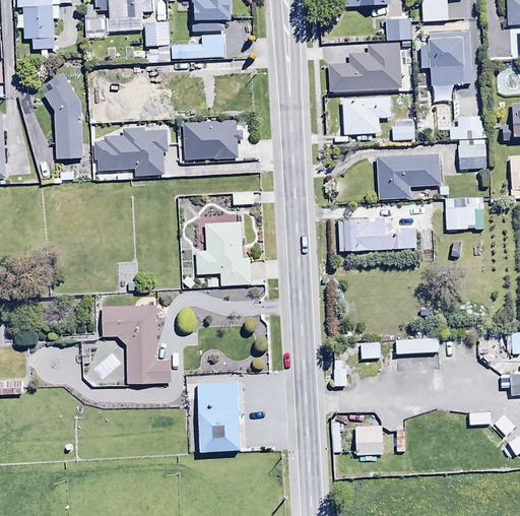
[(17,0),(18,6),(22,6),(23,11),(14,12),(15,27),(23,27),(24,39),(34,38),(34,48),(42,48),(42,53),(47,53),(47,48),(57,47),(54,3),(73,2),(73,0),(17,0)]
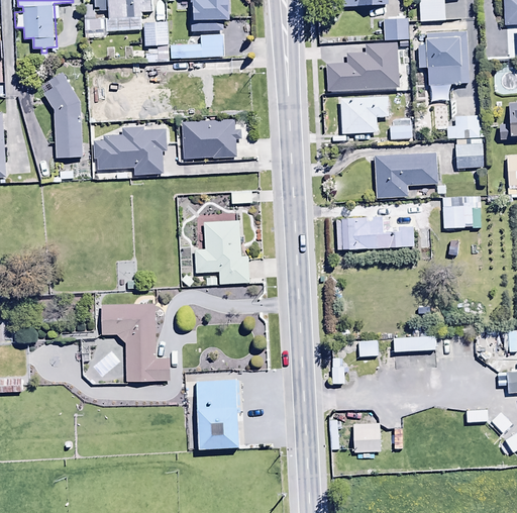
[(95,0),(95,2),(84,2),(85,29),(95,28),(95,33),(106,33),(106,29),(142,27),(141,11),(152,10),(151,0),(95,0)]
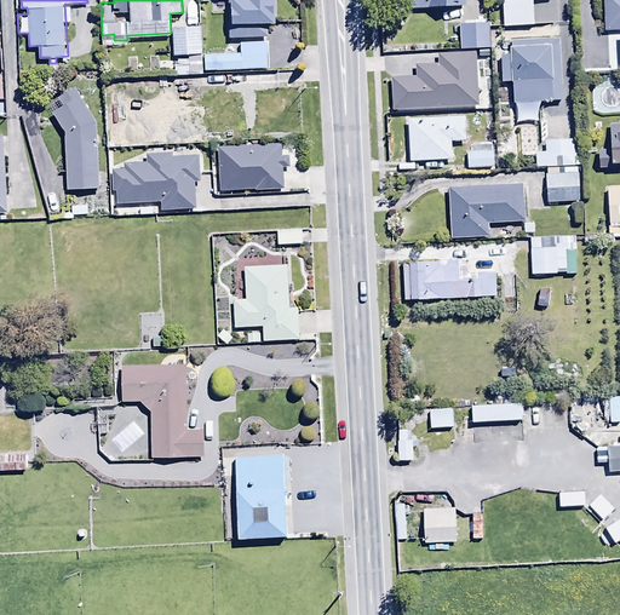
[(240,38),(241,52),(205,52),(206,68),(267,68),(267,23),(277,23),(277,0),(230,0),(230,7),(228,7),(229,38),(240,38)]
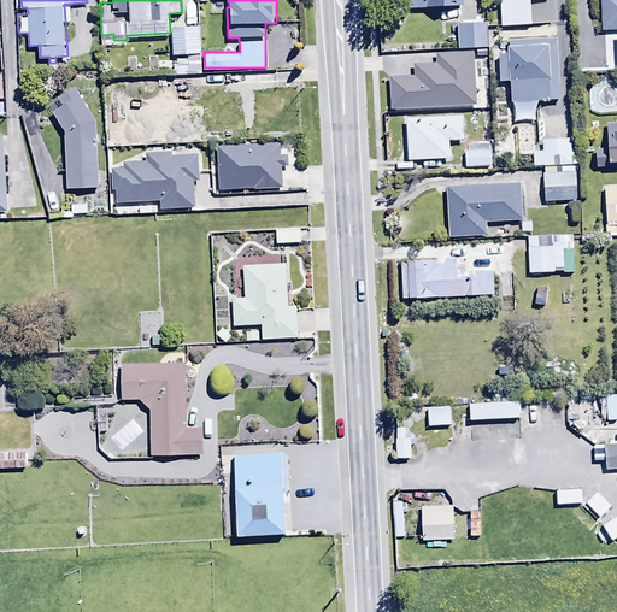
[(500,0),(500,25),(530,24),(530,0),(500,0)]
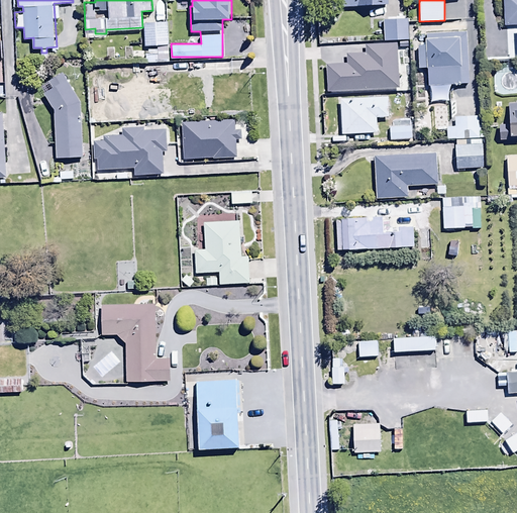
[(501,0),(503,24),(516,23),(516,27),(516,28),(516,55),(516,54),(516,0),(501,0)]
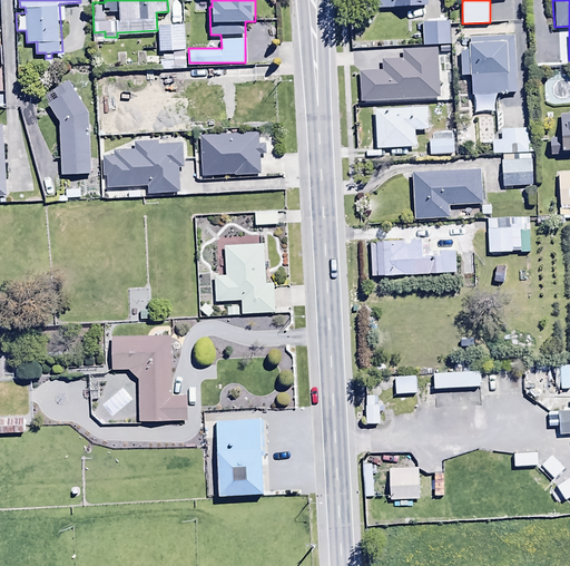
[(422,21),(422,44),(450,42),(449,20),(422,21)]
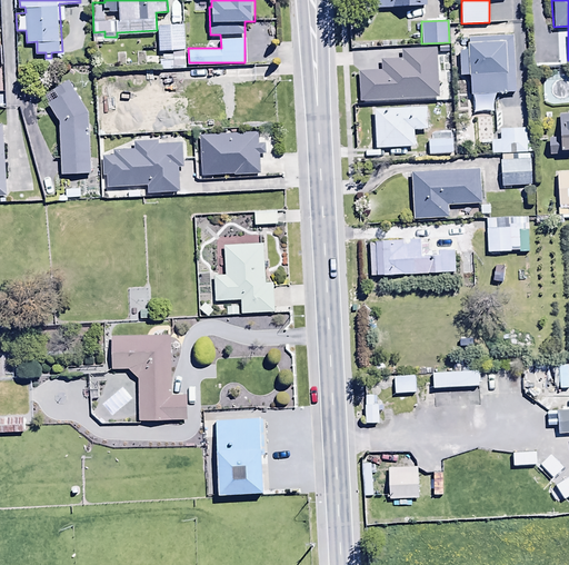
[(185,22),(159,23),(160,50),(173,49),(173,62),(187,61),(185,22)]
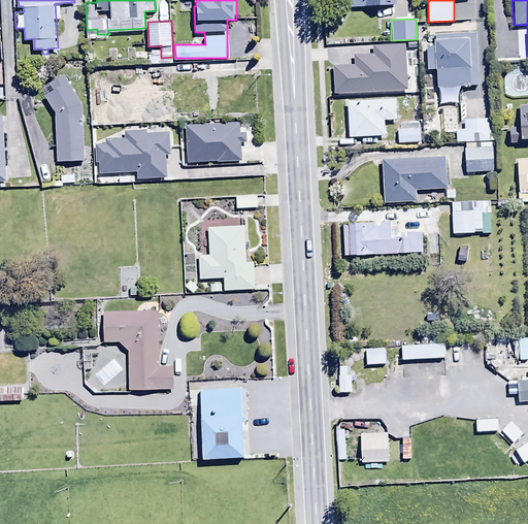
[(476,30),(433,33),(434,45),(425,46),(427,68),(435,68),(435,87),(437,87),(438,103),(460,102),(459,86),(479,85),(476,30)]
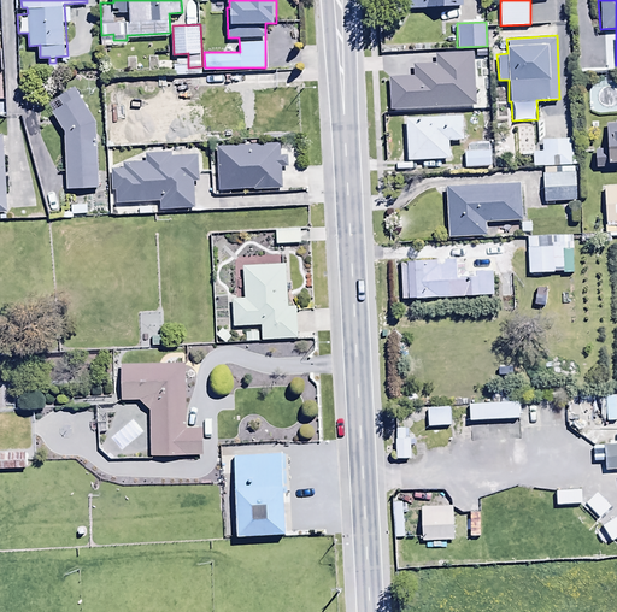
[(391,77),(393,103),(472,96),(470,53),(446,54),(447,65),(440,66),(440,63),(417,65),(418,75),(391,77)]
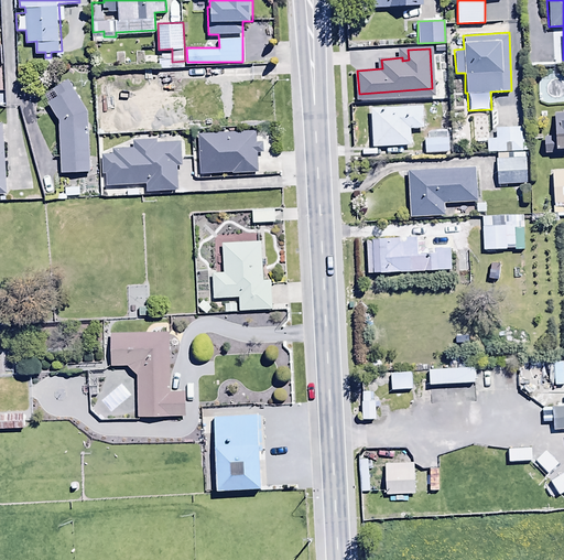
[(95,70),(95,77),(127,77),(127,68),(95,70)]
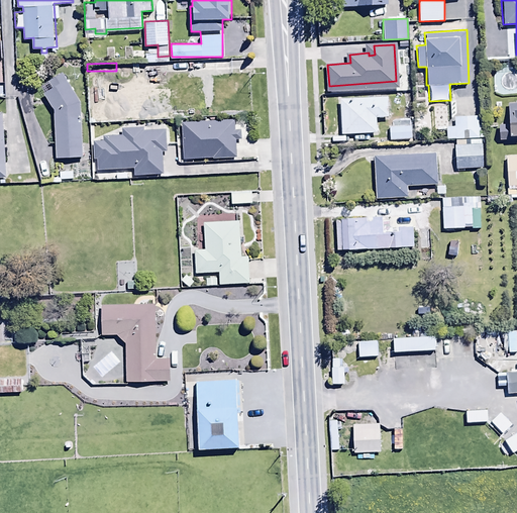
[(126,89),(107,89),(107,92),(91,93),(92,115),(147,114),(146,88),(139,89),(138,65),(126,65),(126,89)]
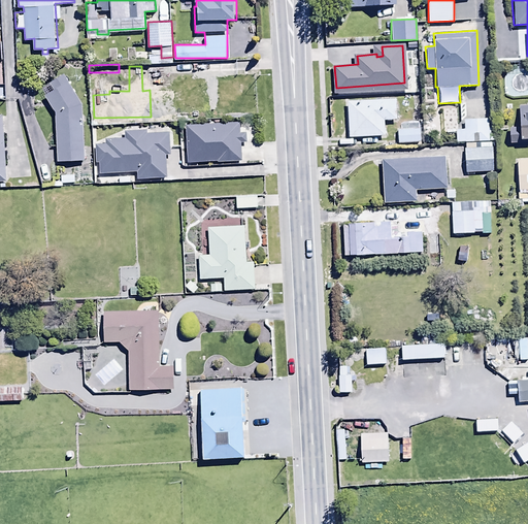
[(54,88),(45,94),(57,111),(58,159),(84,159),(83,101),(63,74),(51,84),(54,88)]
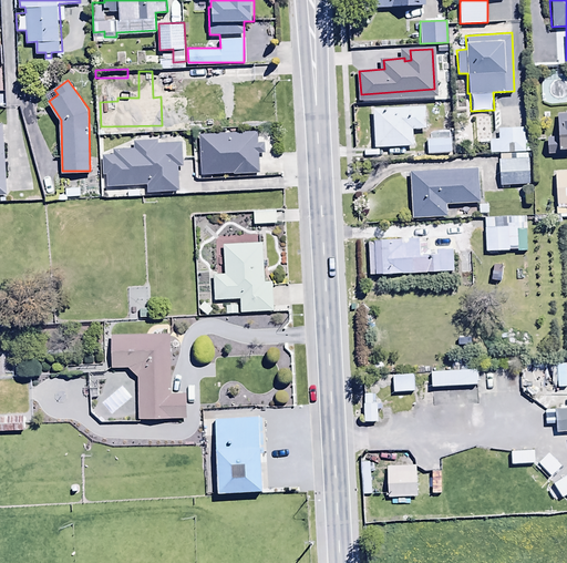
[(424,105),(373,106),(374,144),(412,144),(412,129),(425,129),(424,105)]
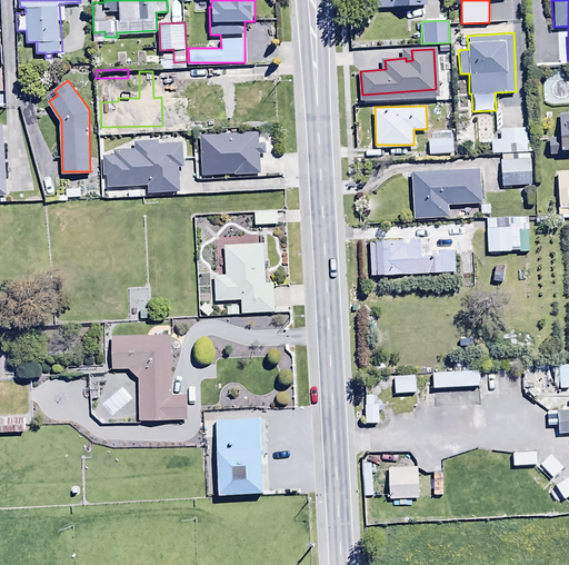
[(448,106),(433,106),(435,129),(449,129),(448,106)]
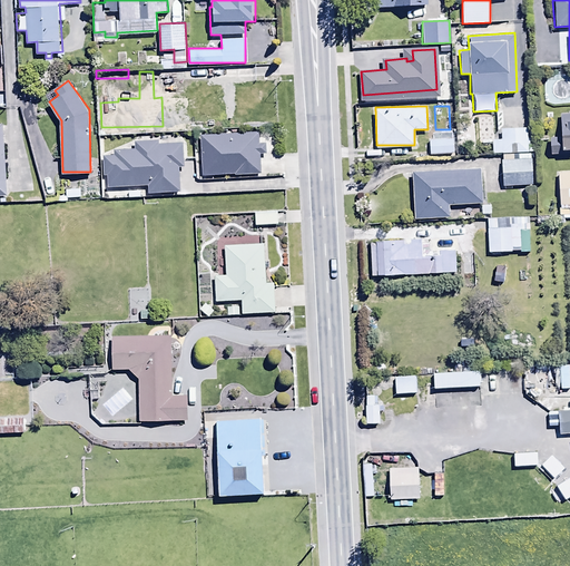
[(569,111),(559,113),(560,135),(550,135),(550,153),(569,152),(569,111)]
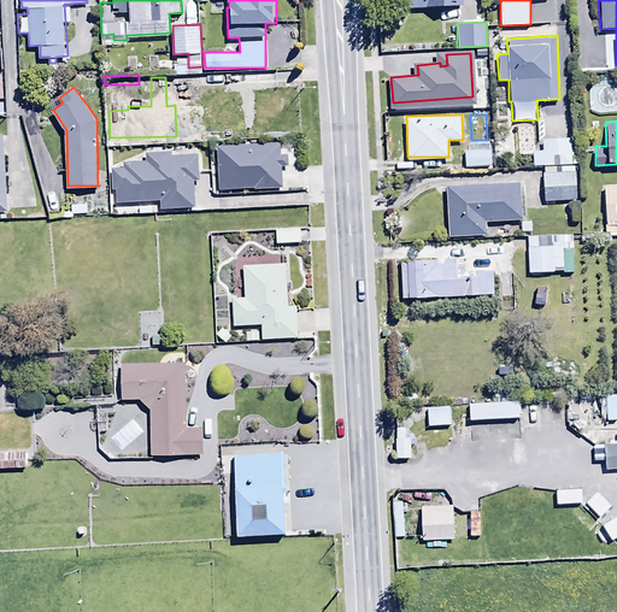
[(544,171),(541,171),(542,199),(575,198),(574,136),(541,137),(541,149),(533,149),(533,165),(544,165),(544,171)]
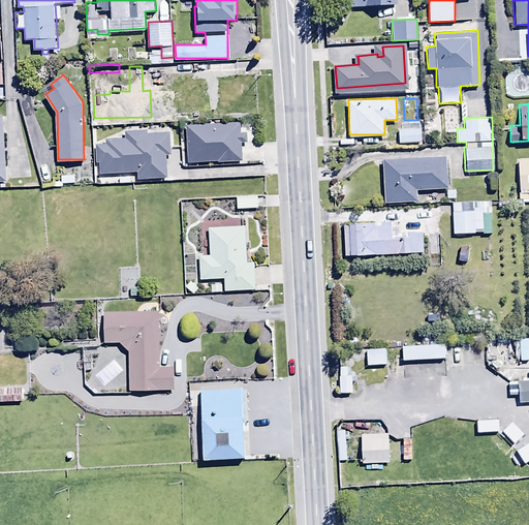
[(240,123),(186,125),(187,162),(242,160),(242,140),(247,140),(246,132),(240,132),(240,123)]
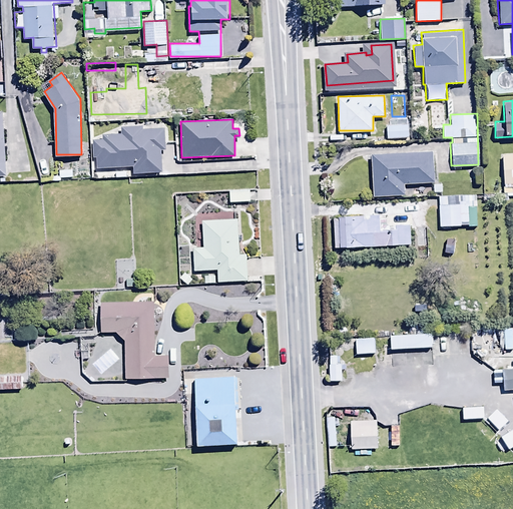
[(97,156),(97,166),(132,165),(132,171),(161,170),(161,147),(165,147),(164,127),(143,128),(143,125),(122,125),(122,132),(103,132),(103,137),(92,138),(92,156),(97,156)]
